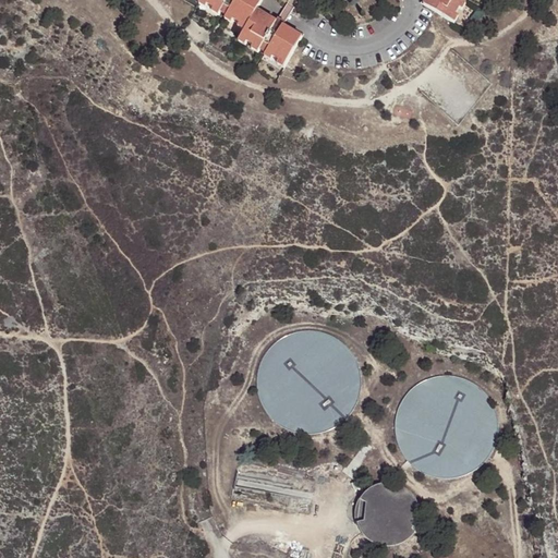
[(247,25),(256,11),(262,1),(259,0),(204,0),(208,3),(207,5),(221,14),(240,25),(242,22),(247,25)]
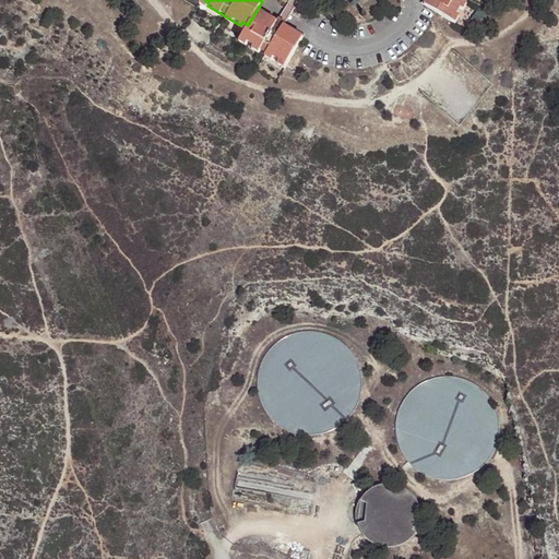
[(427,0),(424,7),(449,21),(452,14),(455,16),(464,2),(465,0),(427,0)]
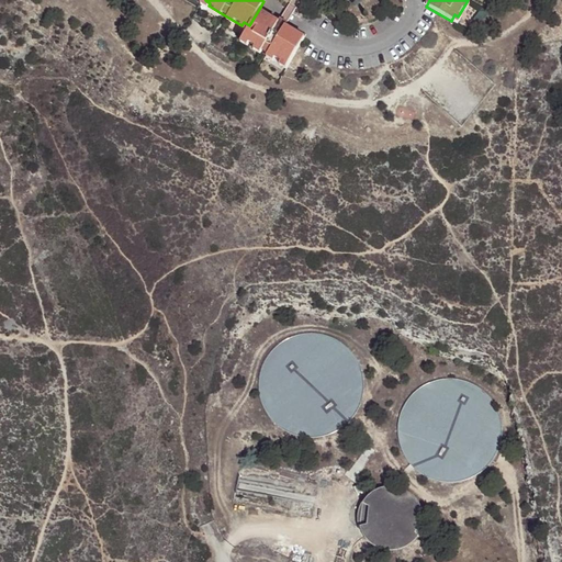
[(305,38),(258,11),(249,25),(248,29),(244,36),(250,41),(248,43),(262,52),(281,63),(283,59),(290,64),(305,38)]
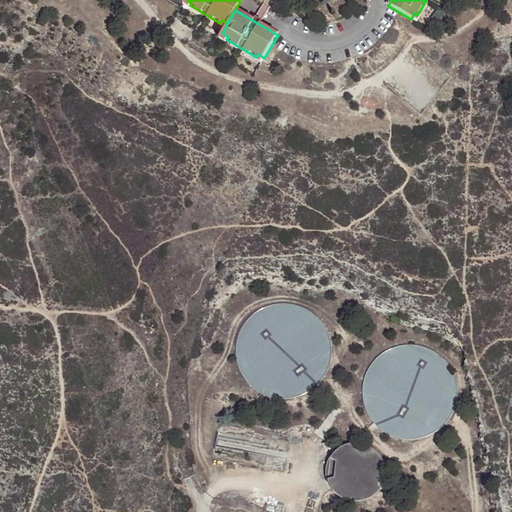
[(278,304),(272,305),(265,307),(259,310),(254,314),(249,318),(244,323),(241,329),(238,335),(236,341),(235,348),(235,355),(236,361),(238,368),(240,374),(244,380),(248,385),(253,389),(259,393),(265,396),(271,398),(278,399),(284,400),(291,399),(297,397),(304,395),(309,392),(315,388),(319,383),(323,377),(327,371),(329,365),(330,359),(331,352),(330,345),(329,339),(327,333),(324,327),(320,321),(315,316),(310,312),(304,309),(298,306),(292,305),(285,304),(278,304)]
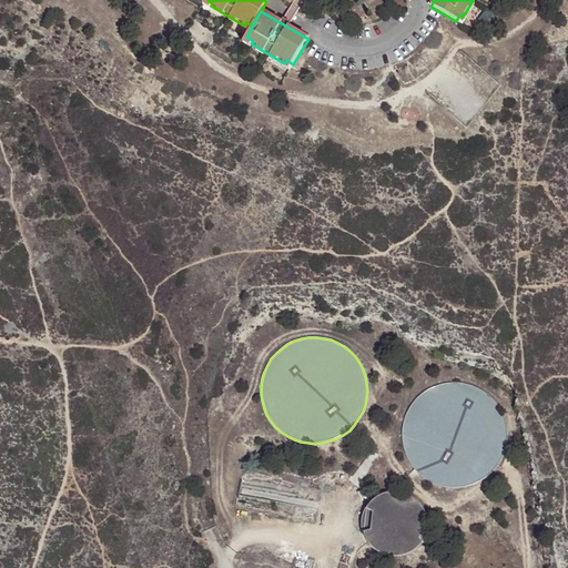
[(434,387),(428,391),(422,394),(416,399),(412,405),(407,411),(405,417),(403,425),(402,432),(402,439),(403,446),(404,454),(407,460),(412,466),(416,472),(422,477),(427,480),(434,484),(440,486),(448,488),(455,488),(463,487),(469,486),(476,483),(483,479),(488,475),(494,469),(498,464),(501,457),(504,450),(506,444),(506,436),(506,428),(504,422),(501,415),(498,408),(494,403),(489,397),(484,393),(477,388),(470,386),(463,384),(456,383),(448,384),(442,385),(434,387)]
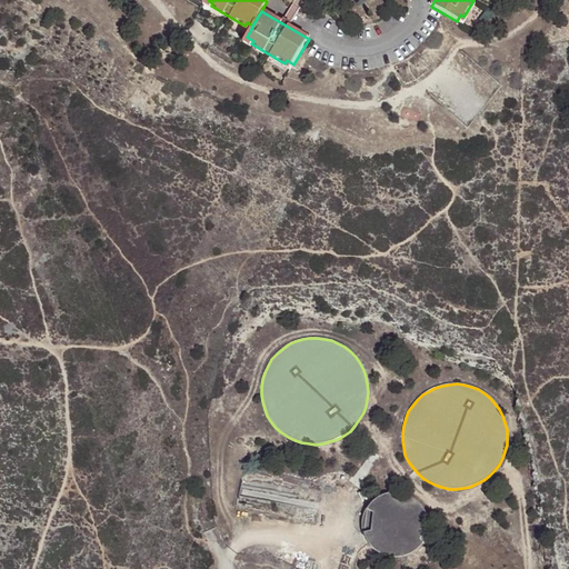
[(367,507),(366,509),(370,517),(372,517),(371,526),(370,526),(363,532),(363,533),(365,537),(367,541),(370,545),(372,548),(377,551),(382,555),(391,557),(398,557),(405,556),(411,552),(415,550),(418,547),(421,543),(425,538),(427,531),(428,527),(428,522),(427,516),(423,509),(421,506),(419,501),(413,497),(408,493),(403,492),(399,491),(391,491),(385,493),(381,495),(377,497),(371,501),(367,507)]
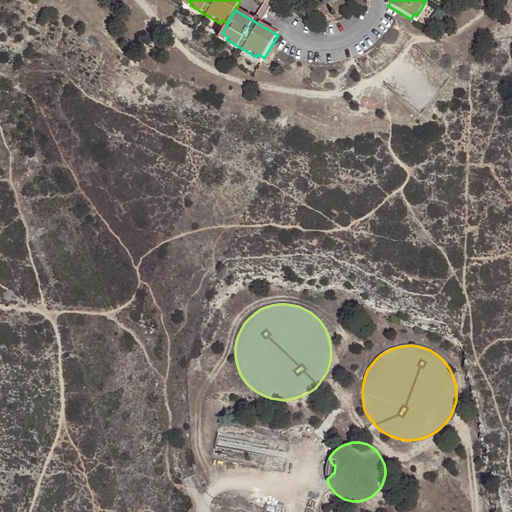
[(333,465),(329,458),(327,463),(326,469),(326,474),(327,479),(333,473),(334,473),(335,465),(333,465)]
